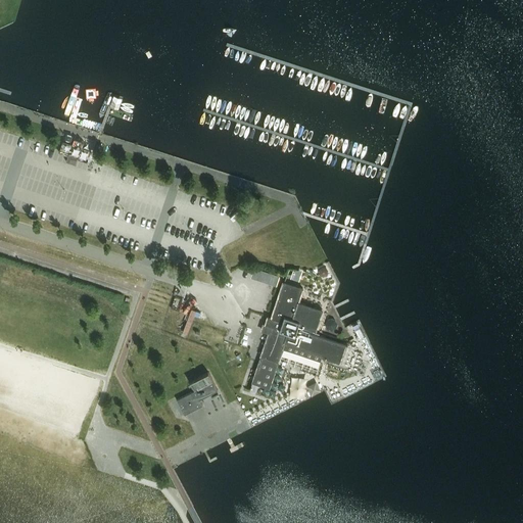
[(274,282),(276,276),(255,269),(253,276),(274,282)]
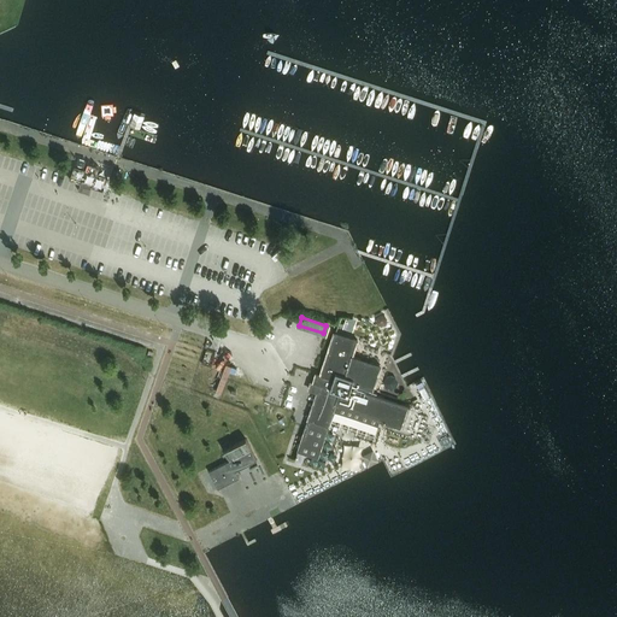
[(352,356),(357,340),(334,331),(319,374),(316,372),(310,391),(316,392),(297,450),(318,457),(336,404),(380,418),(378,419),(400,427),(407,406),(410,406),(371,393),(380,364),(352,356)]
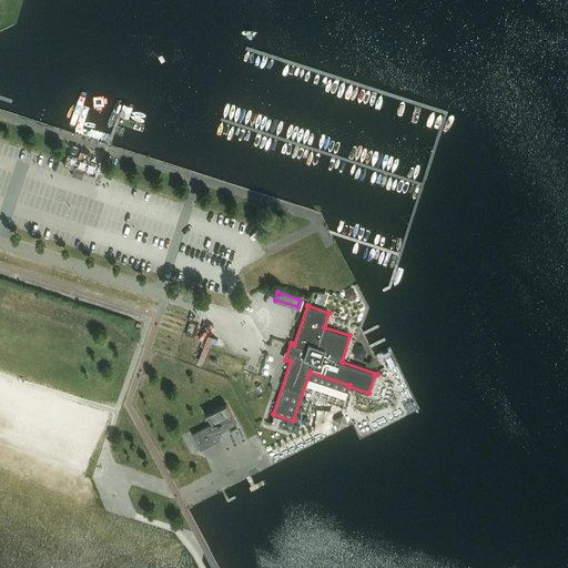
[(194,321),(191,334),(200,336),(196,347),(205,350),(202,358),(211,362),(219,336),(202,331),(204,324),(194,321)]
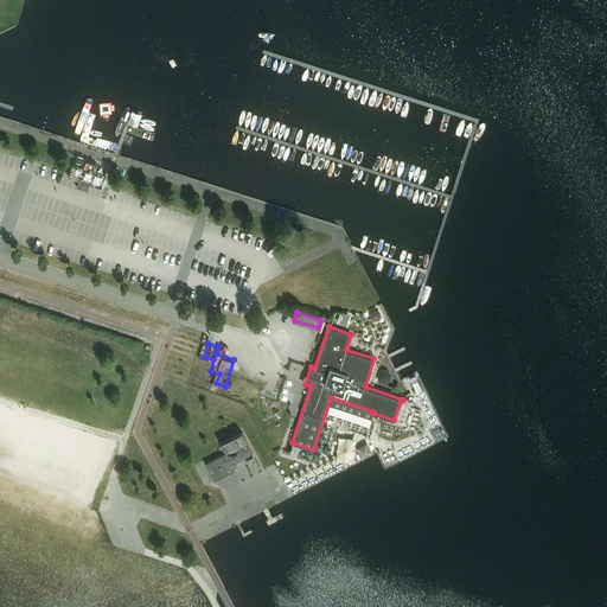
[(225,453),(205,464),(213,480),(235,470),(231,464),(253,453),(241,432),(221,442),(225,453)]
